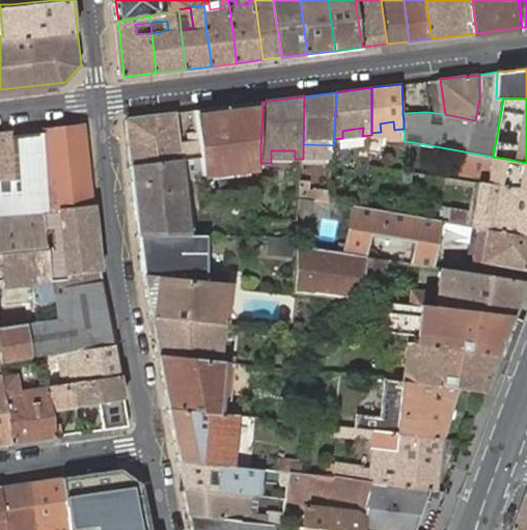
[(199,136),(201,156),(203,174),(259,168),(260,163),(260,150),(262,108),(197,116),(198,128),(199,136)]
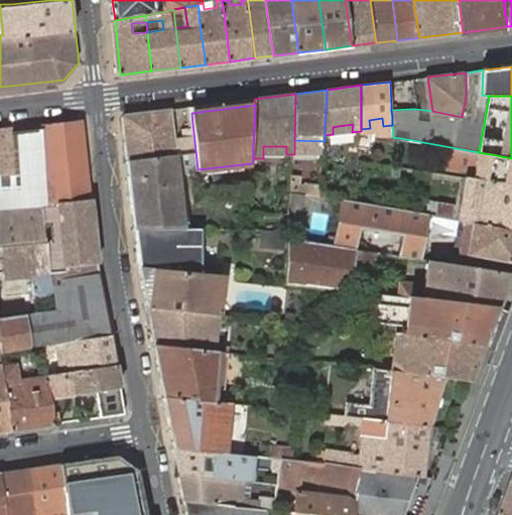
[(125,116),(130,159),(176,154),(177,154),(196,151),(194,132),(193,124),(182,125),(183,133),(175,134),(173,118),(181,117),(180,108),(172,109),(126,115),(125,116)]
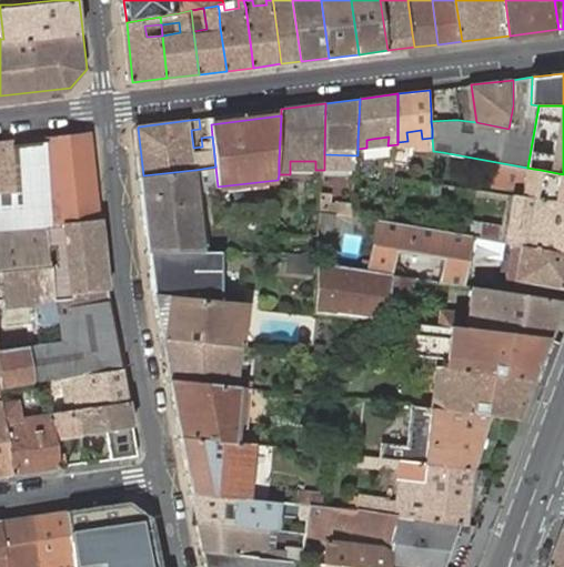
[(408,141),(422,139),(421,130),(406,132),(408,141)]
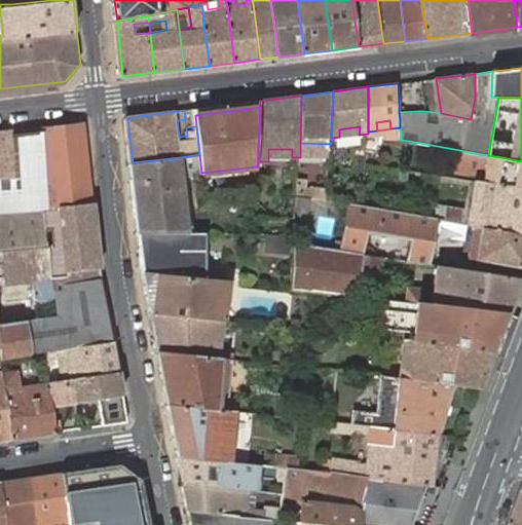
[(53,205),(96,202),(86,121),(46,126),(53,205)]
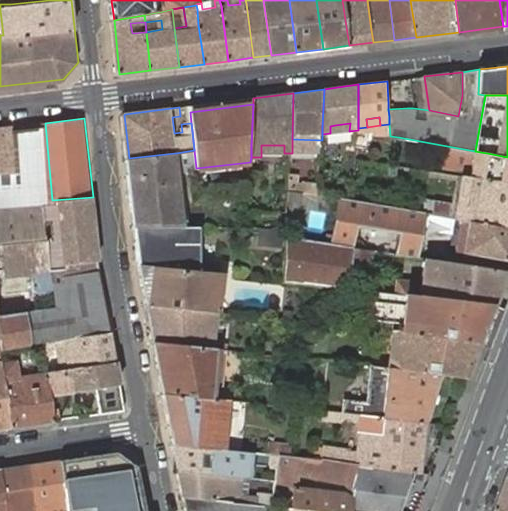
[(45,123),(0,128),(0,242),(46,237),(43,201),(52,200),(45,123)]
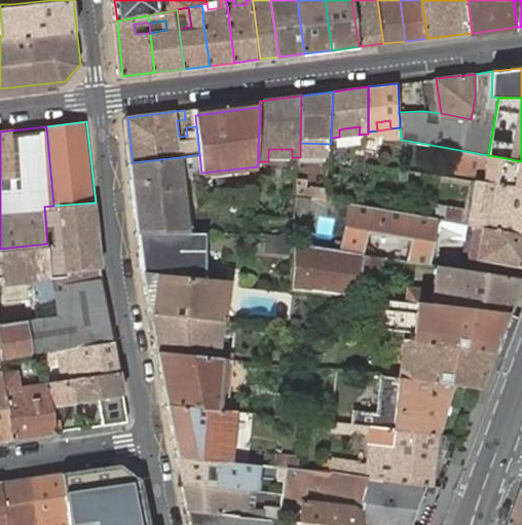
[(339,129),(339,137),(359,135),(360,126),(344,128),(339,129)]
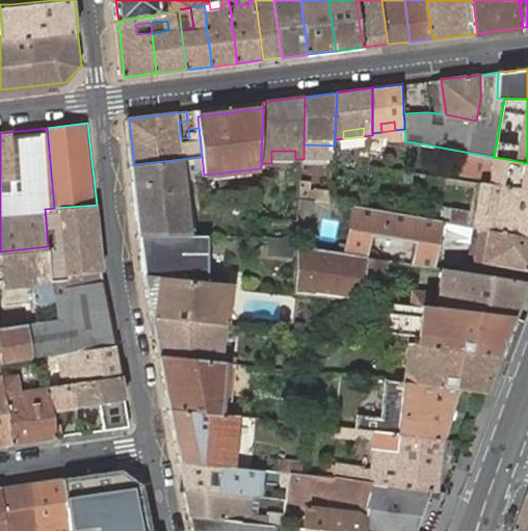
[(393,140),(405,141),(404,129),(395,130),(393,140)]
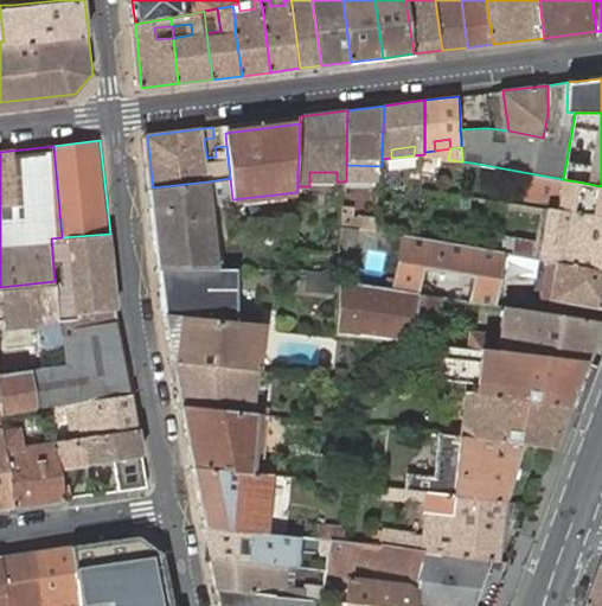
[(309,172),(309,182),(337,182),(337,172),(326,172),(320,172),(309,172)]
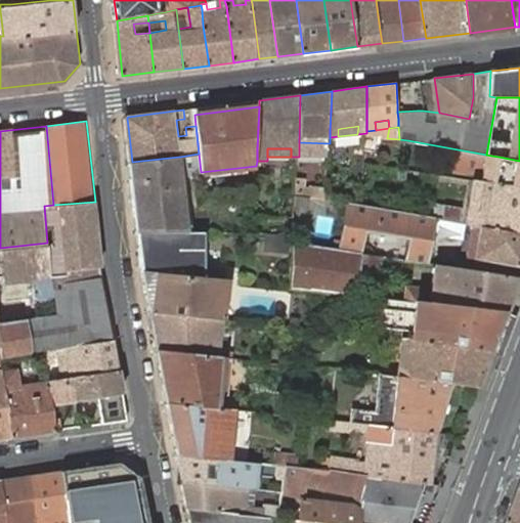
[(486,155),(458,149),(453,170),(487,175),(486,181),(493,182),(519,186),(519,161),(499,157),(491,156),(486,155)]
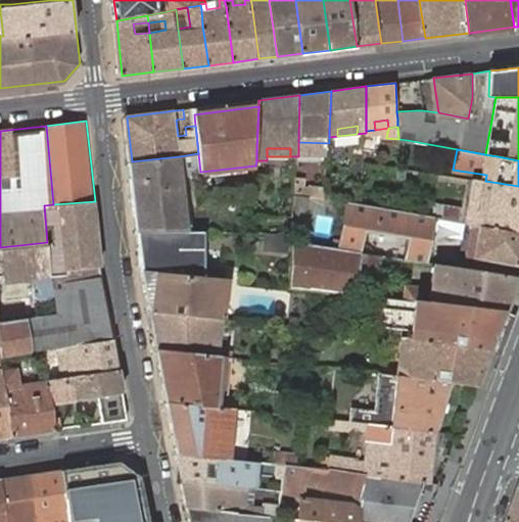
[(132,161),(139,231),(145,231),(184,232),(187,232),(179,156),(132,161)]
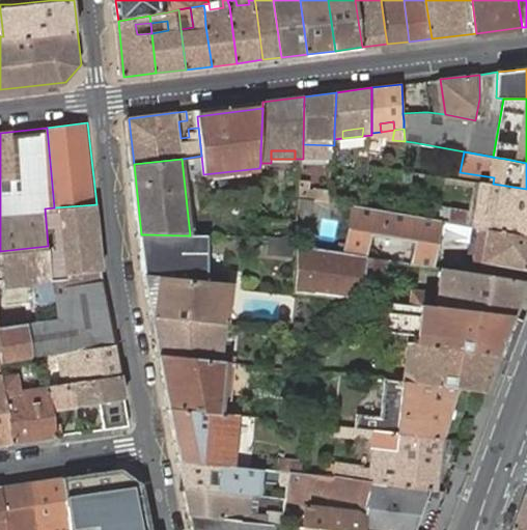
[(312,182),(302,180),(302,198),(317,200),(317,191),(311,189),(312,182)]
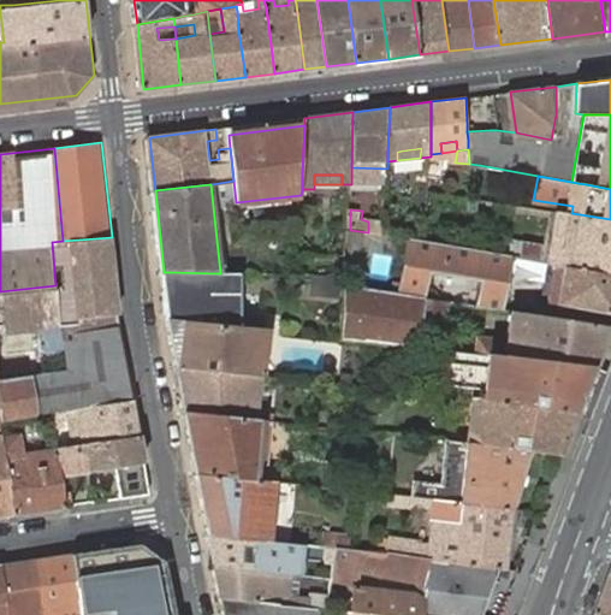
[(610,219),(580,214),(571,213),(559,211),(558,213),(557,219),(550,260),(565,262),(610,268),(610,219)]
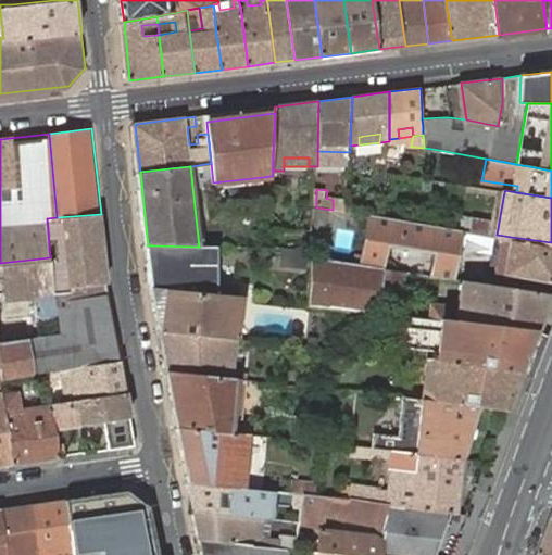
[(316,207),(313,229),(371,230),(373,216),(348,212),(333,210),(316,207)]
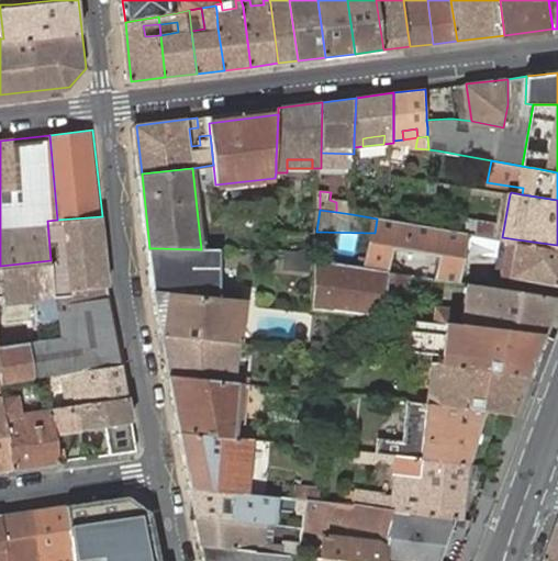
[(40,374),(36,346),(2,350),(0,333),(0,310),(64,302),(112,295),(110,283),(102,216),(57,220),(47,221),(51,260),(0,266),(0,380),(1,380),(34,374),(40,374)]
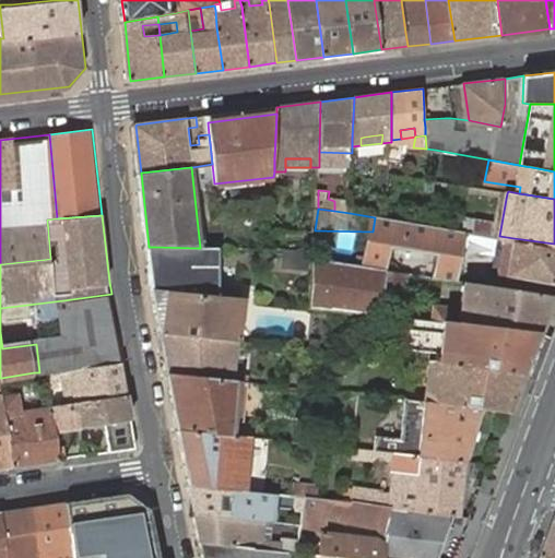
[(375,217),(373,232),(367,268),(387,271),(406,274),(457,282),(462,249),(464,232),(389,220),(375,217)]
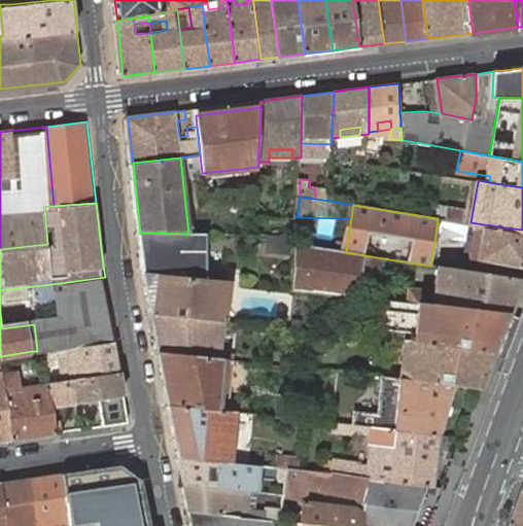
[(452,208),(451,219),(464,221),(466,210),(452,208)]
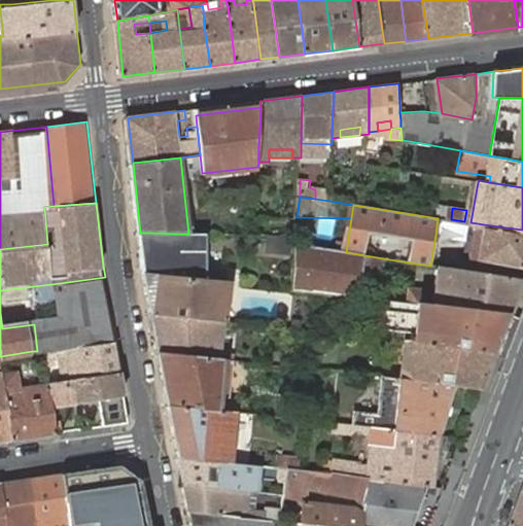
[(446,219),(438,218),(436,235),(444,236),(446,219)]
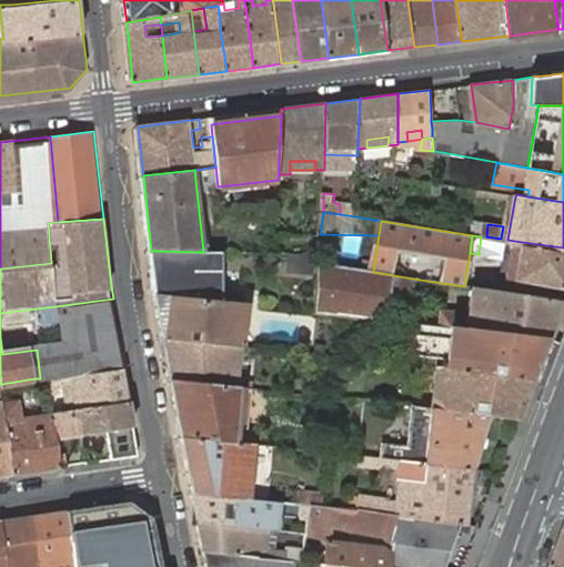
[(563,247),(522,242),(507,240),(501,239),(486,236),(481,236),(479,254),(509,260),(506,272),(507,272),(506,280),(544,285),(563,289),(563,247)]
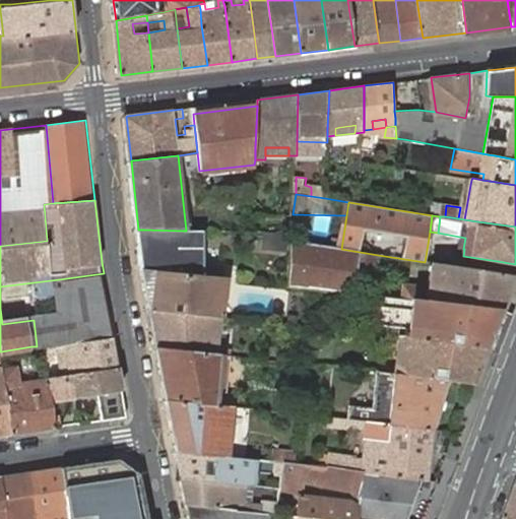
[(138,230),(142,268),(183,273),(193,274),(193,265),(183,265),(183,237),(193,237),(192,231),(186,231),(183,231),(144,230),(138,230)]
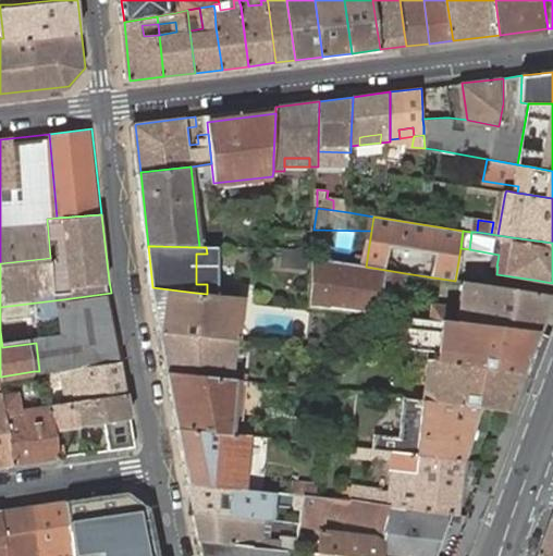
[(315,249),(286,248),(285,256),(315,258),(315,249)]
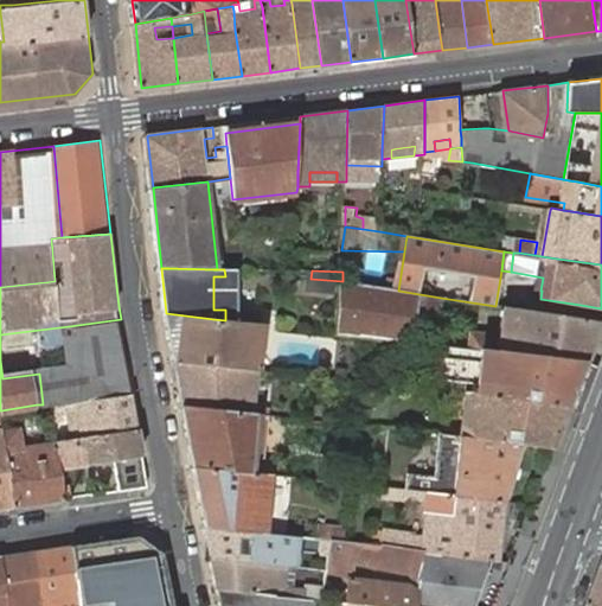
[(213,310),(225,310),(225,276),(213,276),(213,310)]
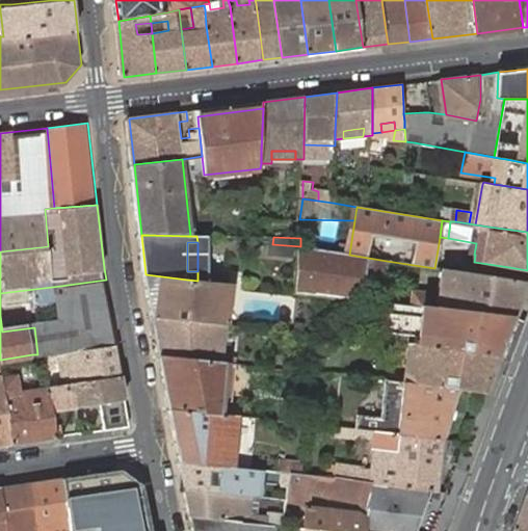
[(349,255),(300,247),(299,247),(296,292),(361,299),(365,279),(368,258),(349,255)]
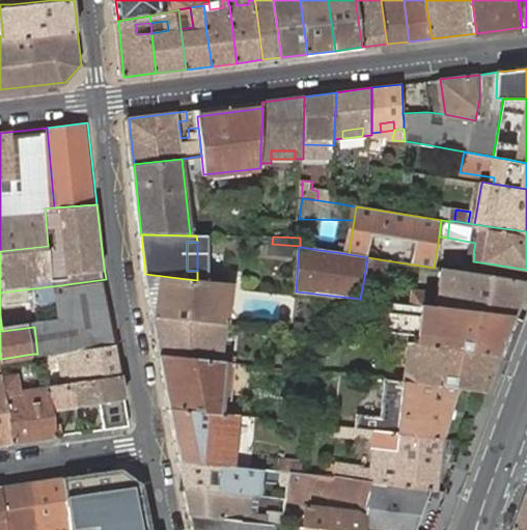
[(386,260),(367,257),(364,278),(383,280),(386,260)]
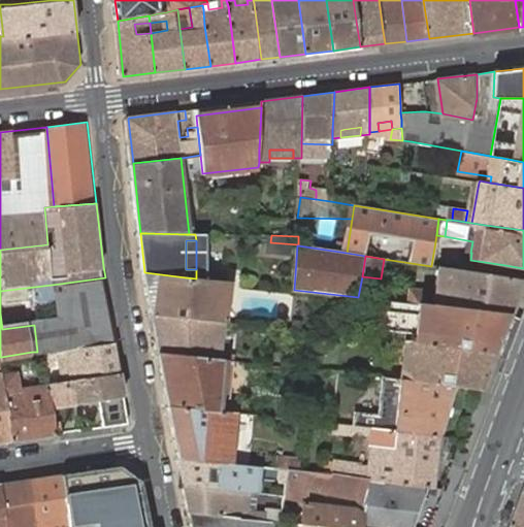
[(503,277),(523,281),(523,268),(505,265),(503,277)]
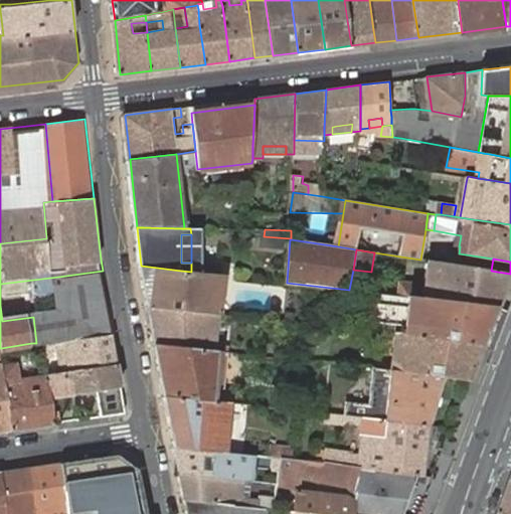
[(435,299),(498,306),(510,276),(510,274),(491,271),(441,263),(429,261),(426,286),(402,283),(401,296),(410,297),(422,298),(435,299)]
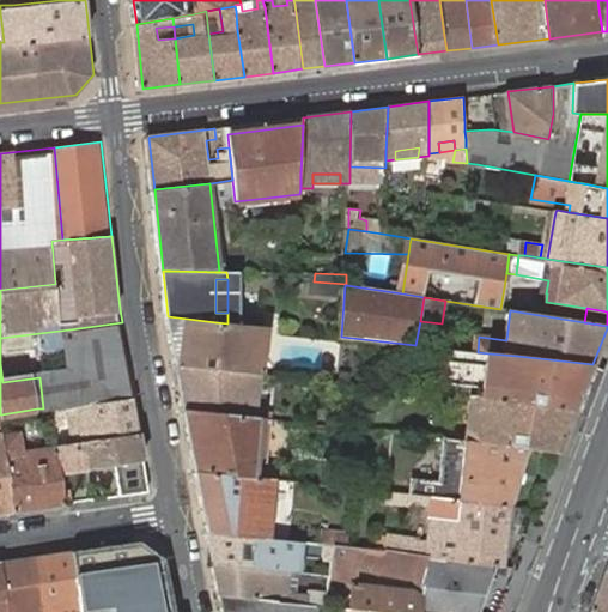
[(168,316),(177,363),(236,370),(253,371),(259,373),(259,361),(260,355),(262,327),(249,326),(232,325),(228,323),(216,322),(168,316)]
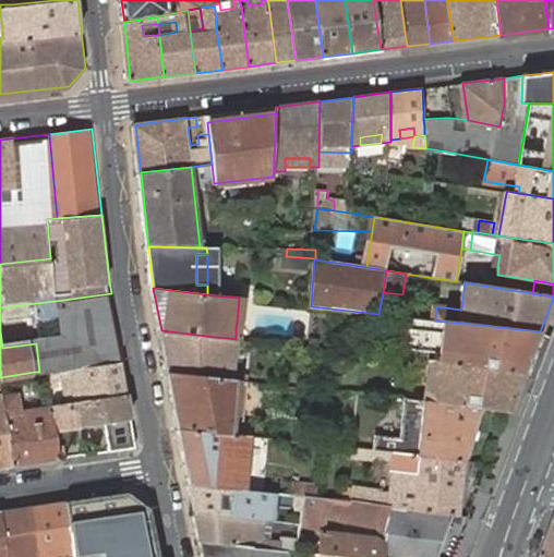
[(383,292),(378,314),(399,316),(402,294),(383,292)]
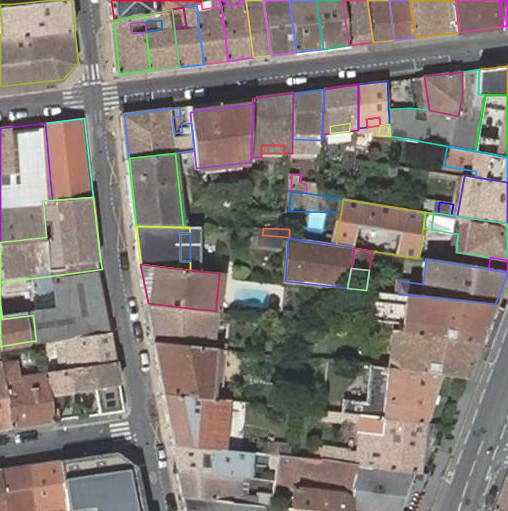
[(112,329),(102,269),(58,275),(63,311),(33,315),(36,341),(44,340),(59,337),(112,329)]
